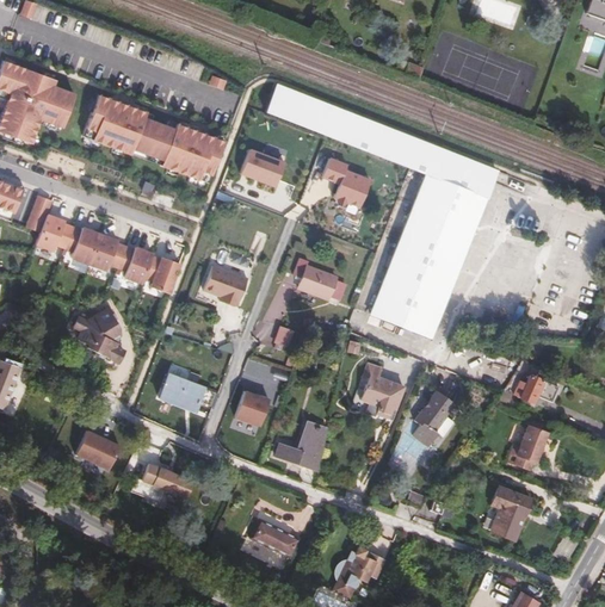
[(42,2),(37,0),(30,0),(25,11),(37,16),(42,2)]
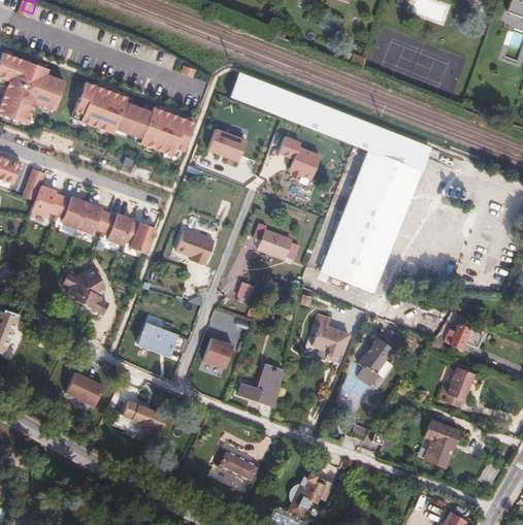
[(510,0),(507,10),(522,15),(522,0),(510,0)]
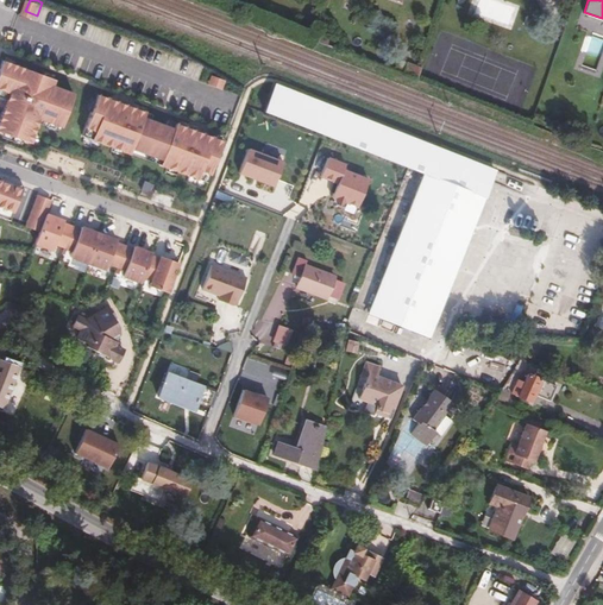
[(42,118),(64,126),(76,93),(54,84),(56,79),(5,60),(0,73),(0,104),(6,106),(0,121),(0,130),(32,142),(42,118)]
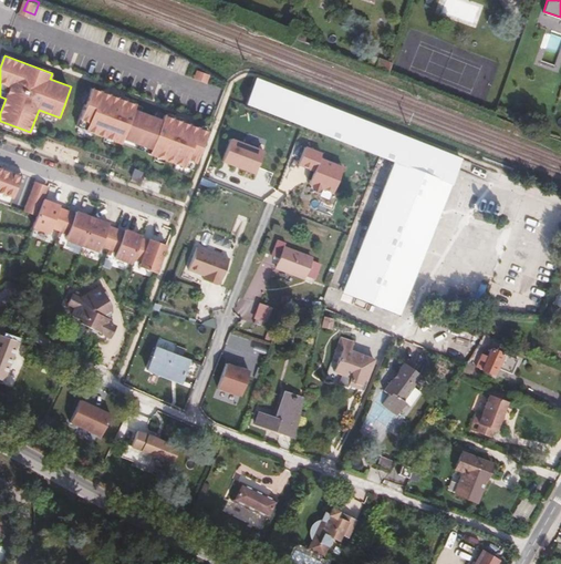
[(375,57),(371,68),(385,73),(390,62),(375,57)]
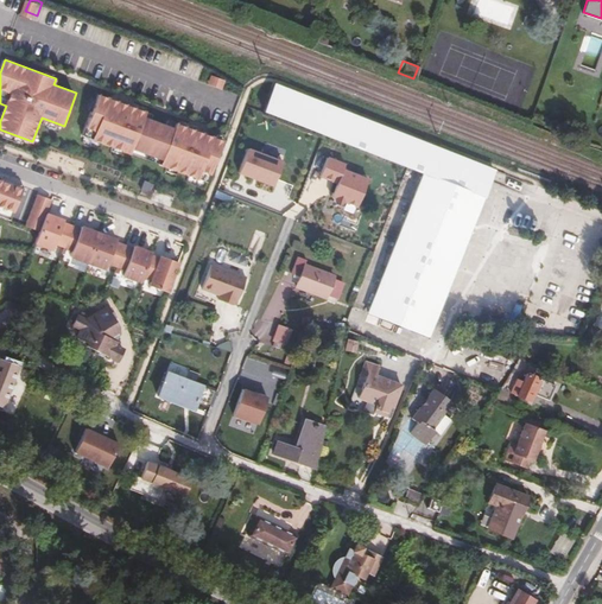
[(229,77),(217,72),(215,82),(226,86),(229,77)]
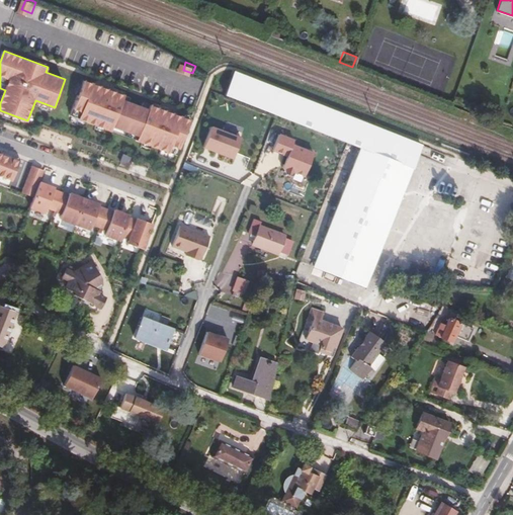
[(366,287),(422,146),(326,107),(235,72),(227,94),(236,98),(262,109),(276,114),(304,125),(317,131),(328,136),(345,143),(359,148),(315,267),(366,287)]
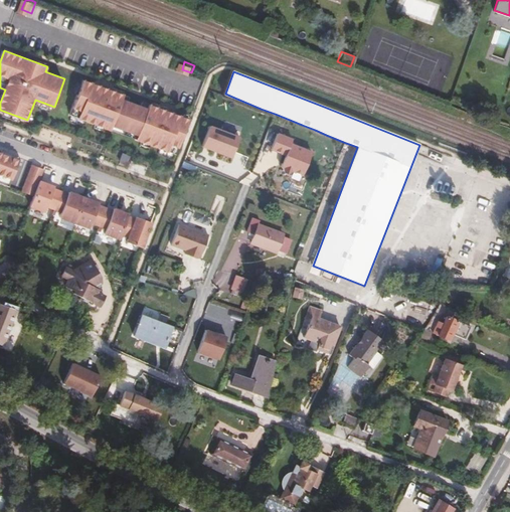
[(177,154),(190,119),(144,102),(142,107),(130,102),(131,97),(85,79),(71,115),(108,128),(110,124),(114,125),(139,135),(143,136),(141,141),(177,154)]
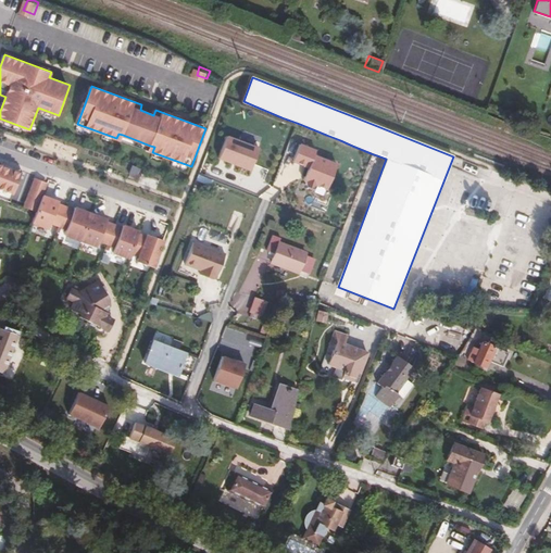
[(262,145),(228,130),(218,155),(251,170),(262,145)]
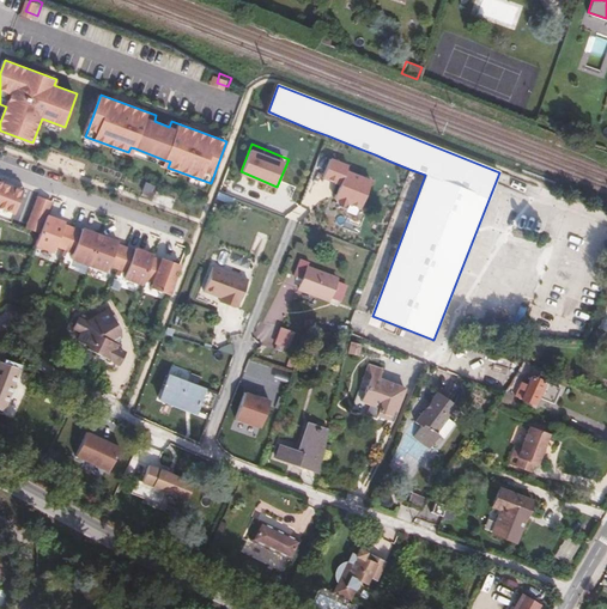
[(337,158),(329,177),(345,183),(352,165),(337,158)]
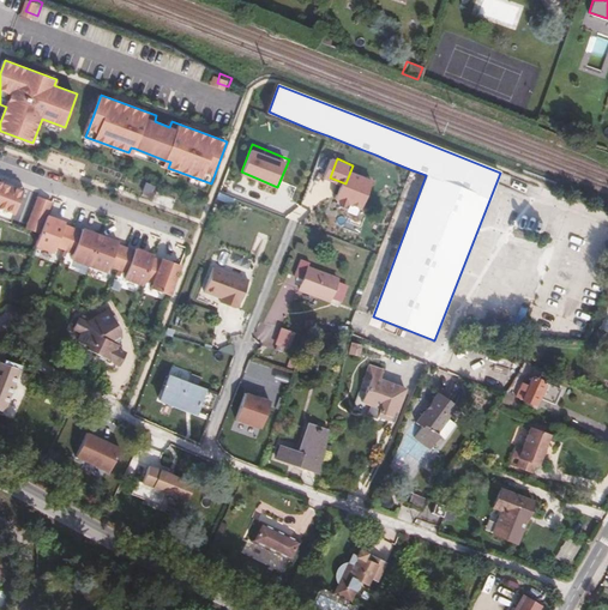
[(345,183),(338,200),(368,212),(379,183),(350,171),(345,183)]
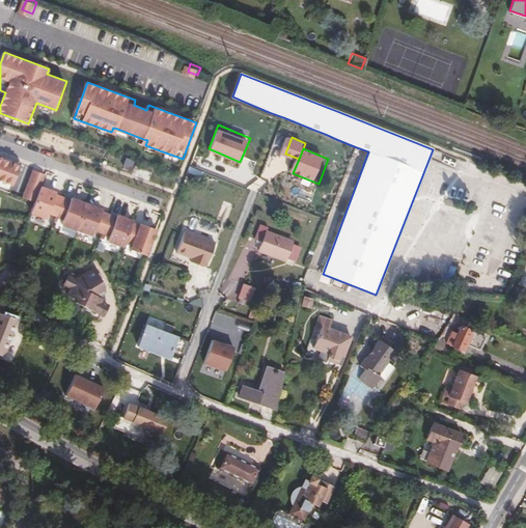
[(0,187),(10,191),(22,161),(1,153),(0,153),(0,187)]
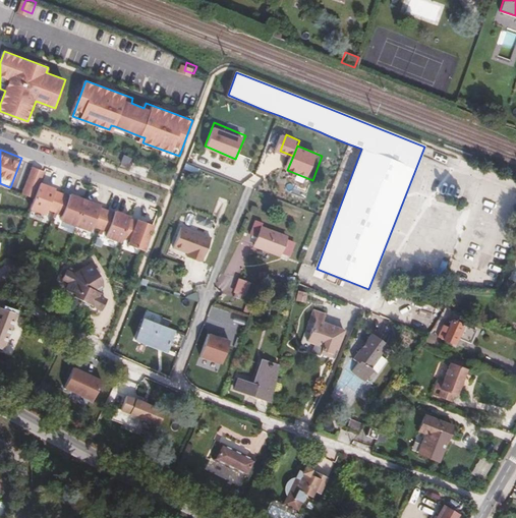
[(438,151),(437,156),(451,160),(452,154),(438,151)]
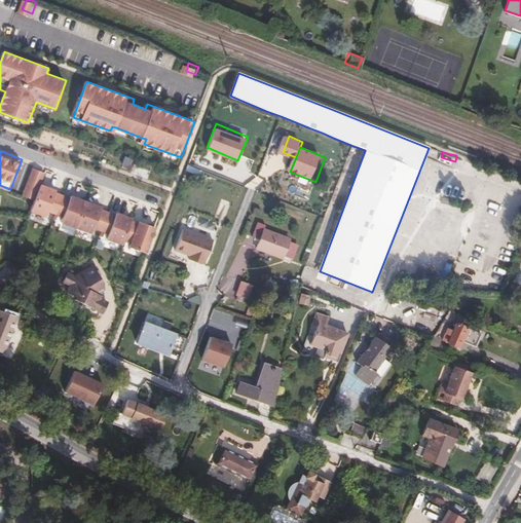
[(129,153),(127,161),(136,163),(137,155),(129,153)]
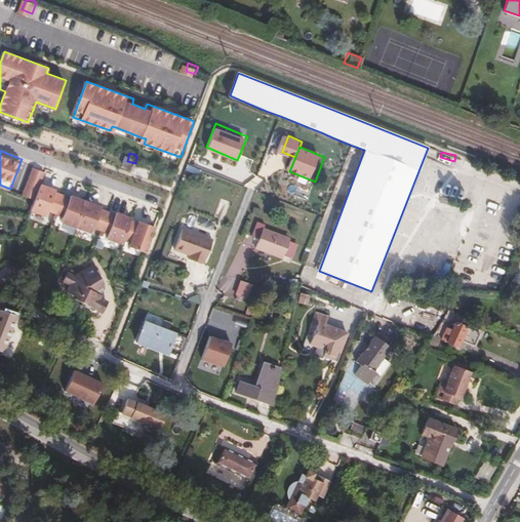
[(38,169),(30,192),(37,195),(41,184),(45,171),(38,169)]
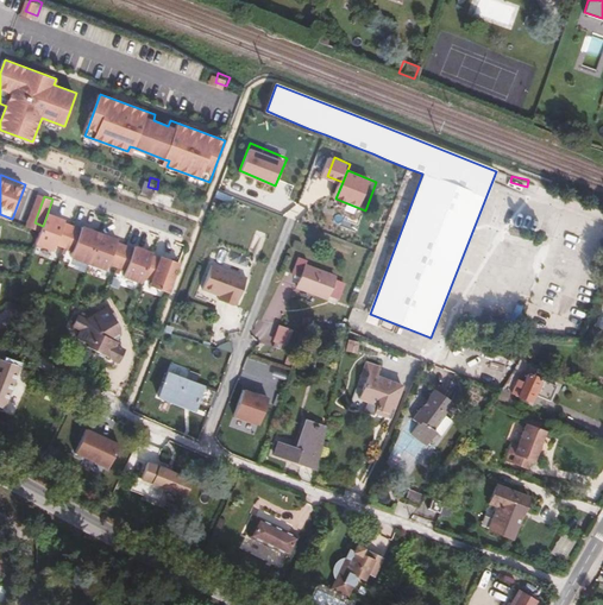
[(57,244),(67,246),(75,224),(66,221),(67,219),(48,213),(43,226),(37,241),(56,249),(57,244)]
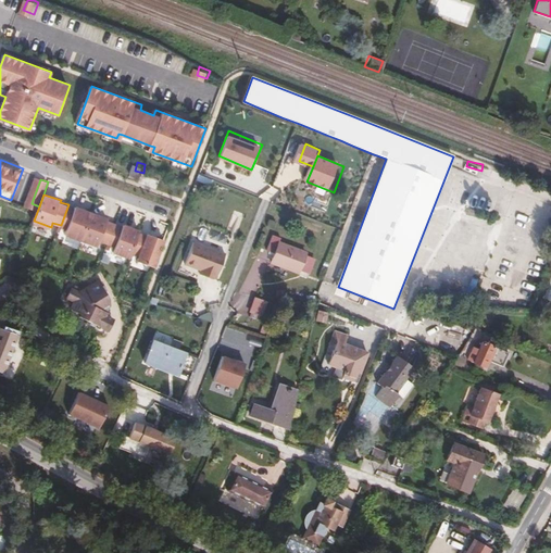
[(83,239),(92,212),(76,206),(76,208),(69,204),(61,225),(69,228),(66,233),(83,239)]
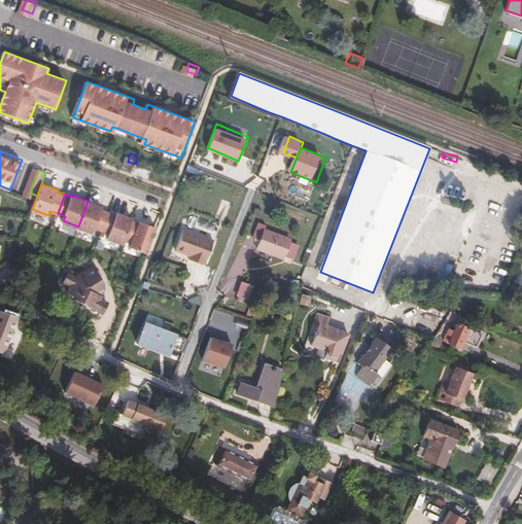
[(96,228),(103,231),(110,211),(103,208),(104,207),(88,201),(78,226),(94,233),(96,228)]
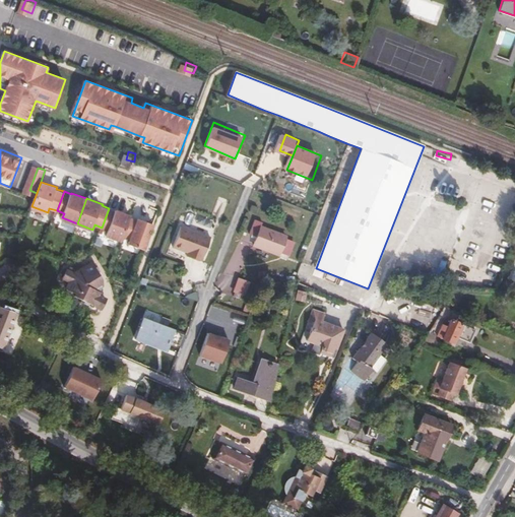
[(132,216),(132,215),(117,209),(116,211),(109,208),(102,228),(109,230),(108,235),(123,241),(125,236),(132,216)]
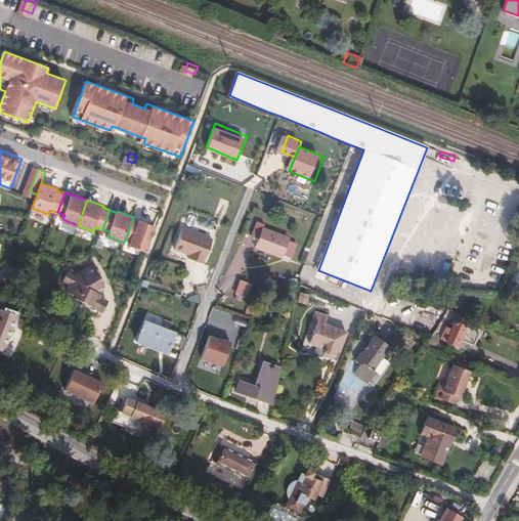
[(146,251),(157,225),(140,219),(140,221),(133,218),(126,237),(133,241),(131,245),(146,251)]
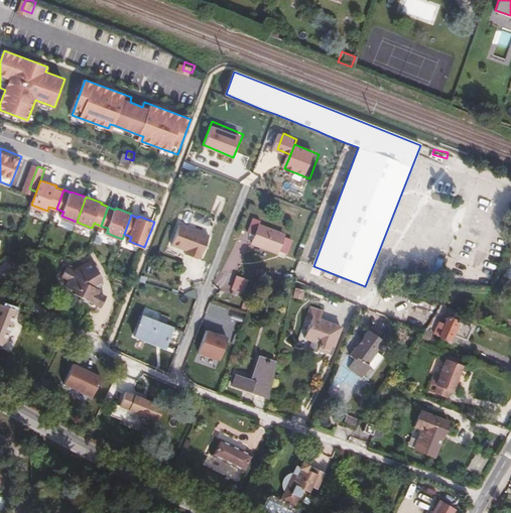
[(259,226),(261,222),(253,219),(249,234),(256,236),(259,226)]
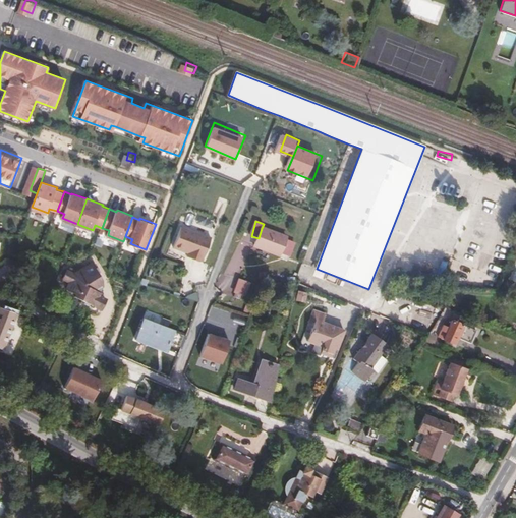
[(204,263),(212,238),(183,227),(175,248),(189,253),(188,257),(204,263)]
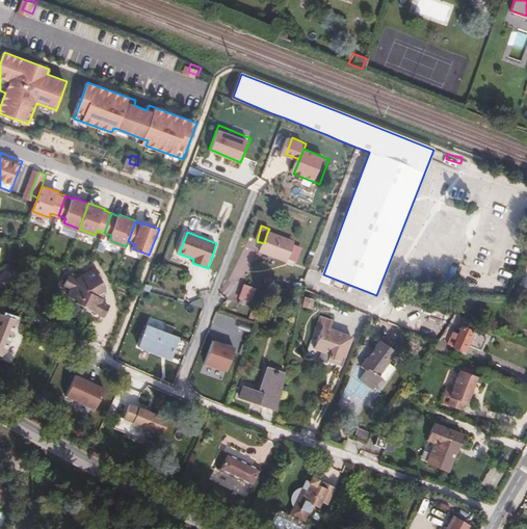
[(294,244),(294,242),(267,233),(264,243),(261,252),(288,261),(288,260),(295,262),(301,246),(294,244)]
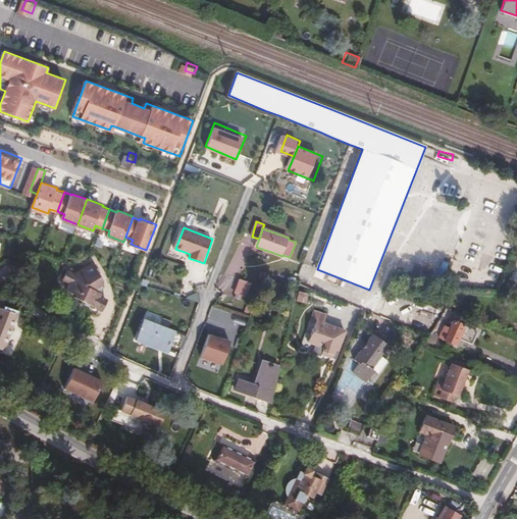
[(105,298),(100,296),(97,294),(99,291),(103,279),(93,261),(74,272),(67,268),(63,276),(70,280),(66,288),(75,293),(74,295),(102,309),(106,302),(105,298)]
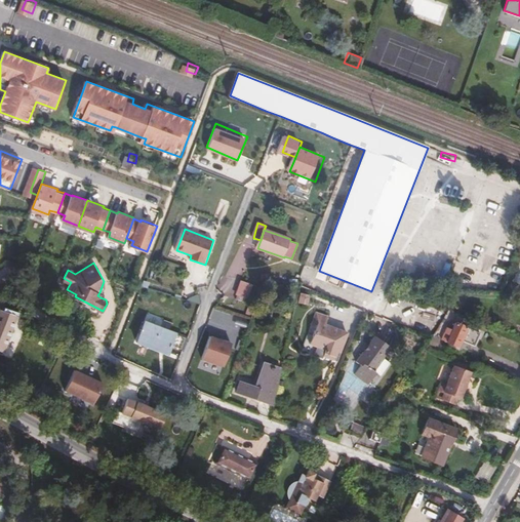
[(242,289),(251,292),(254,284),(245,280),(242,289)]
